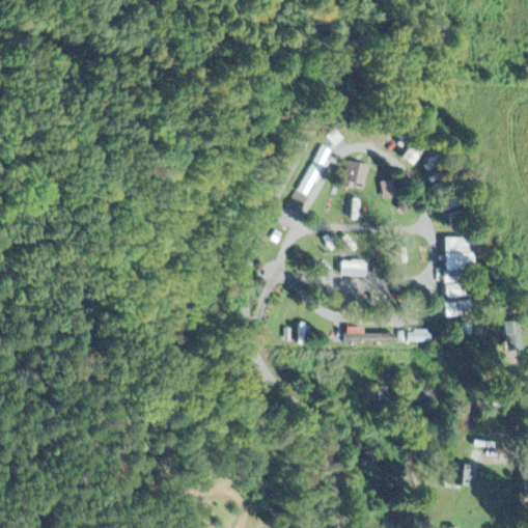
[(424,149),(412,143),(405,159),(416,165),(424,149)]
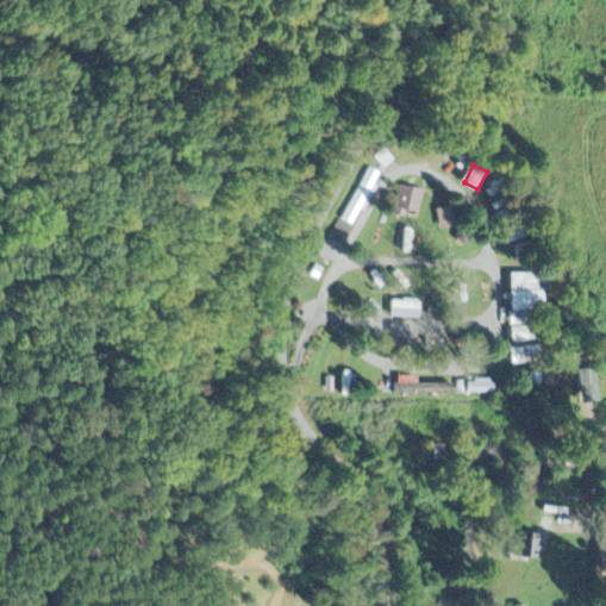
[(337,236),(349,242),(382,172),(369,166),(337,236)]
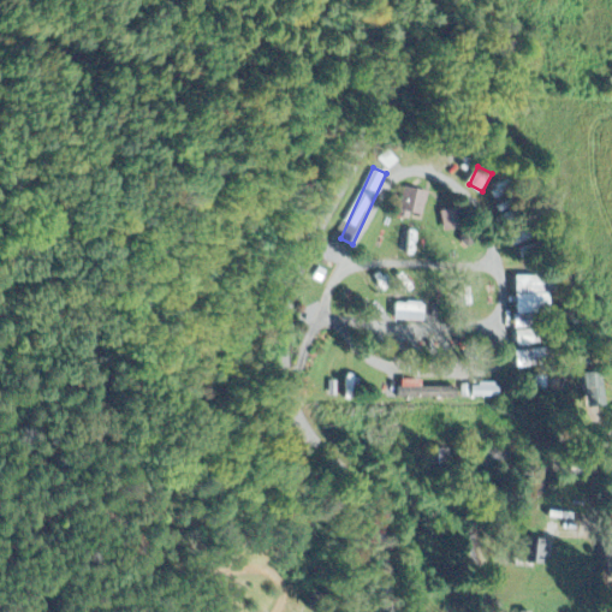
[(402,209),(423,214),(429,191),(406,185),(402,209)]
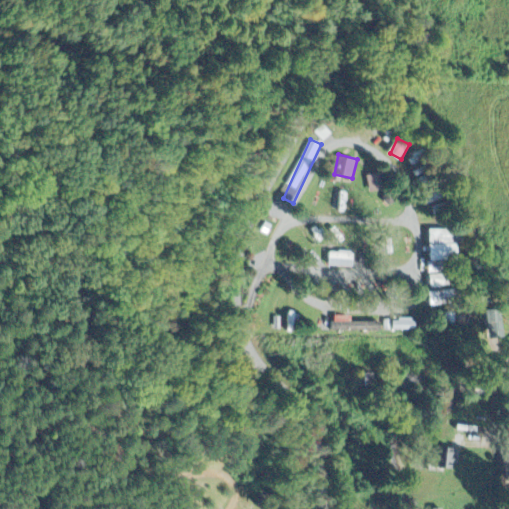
[(371,191),(385,188),(381,172),(367,175),(371,191)]
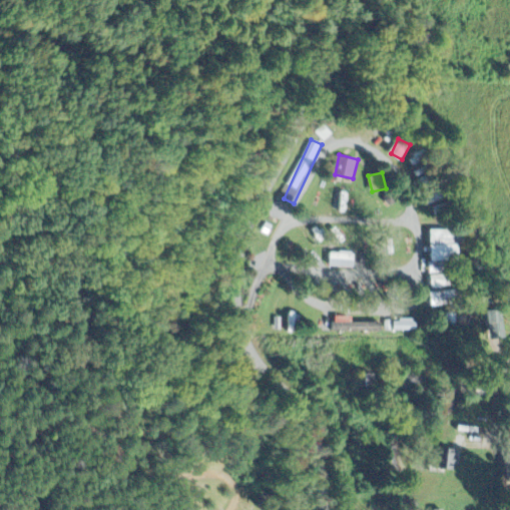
[(353,267),(353,251),(330,250),(329,266),(353,267)]
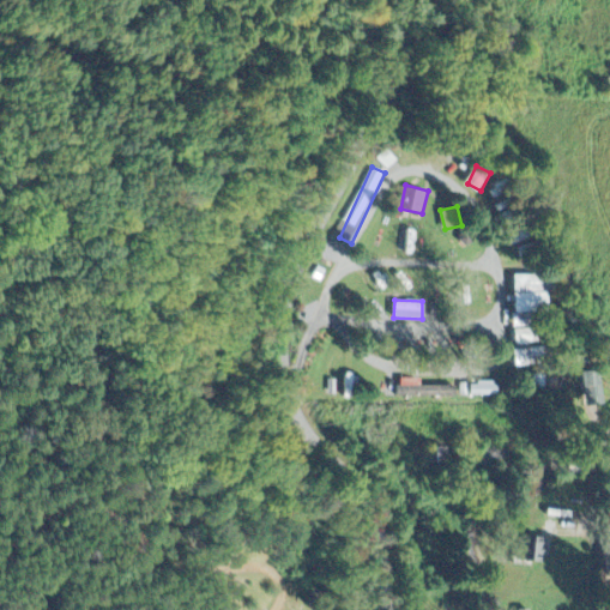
[(535,342),(532,326),(513,328),(515,344),(535,342)]
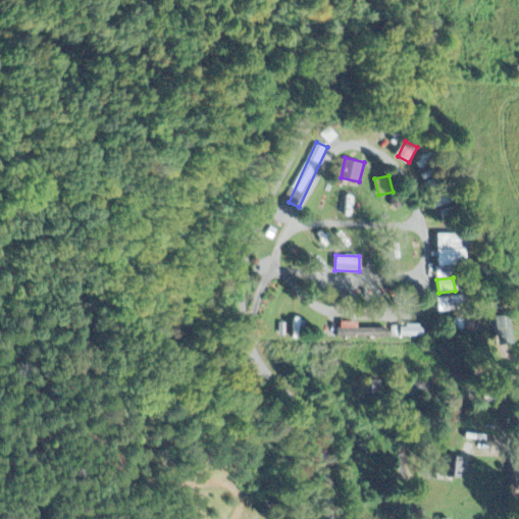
[(462,295),(435,296),(436,309),(463,307),(462,295)]
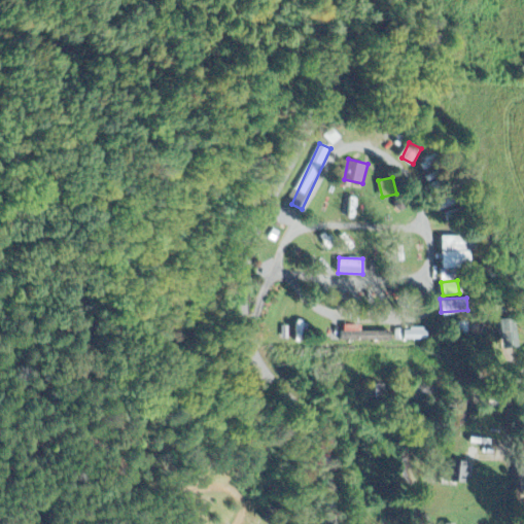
[(479,320),(456,320),(456,334),(479,334),(479,320)]
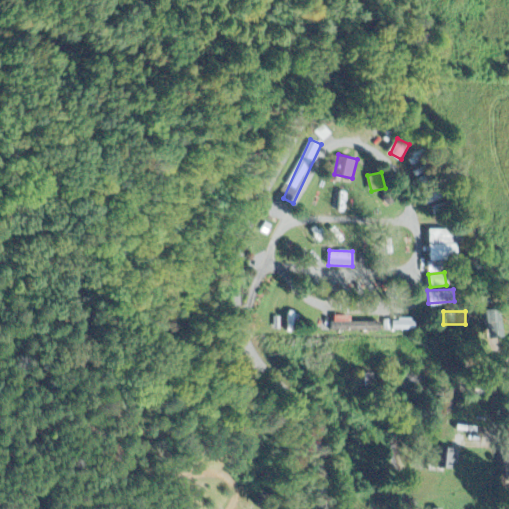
[(350,321),(350,315),(331,314),(331,329),(379,330),(379,321),(350,321)]
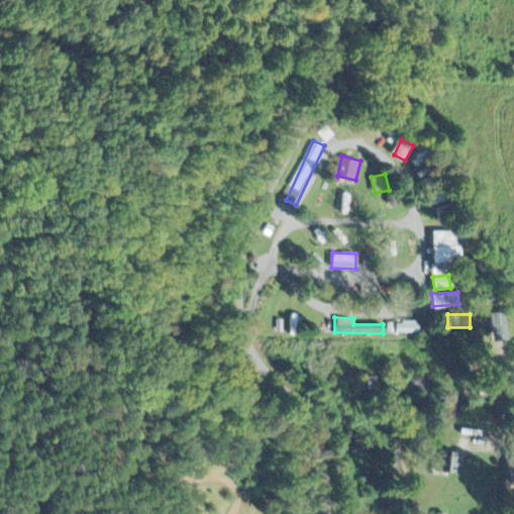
[(389,331),(418,333),(419,322),(389,320),(389,331)]
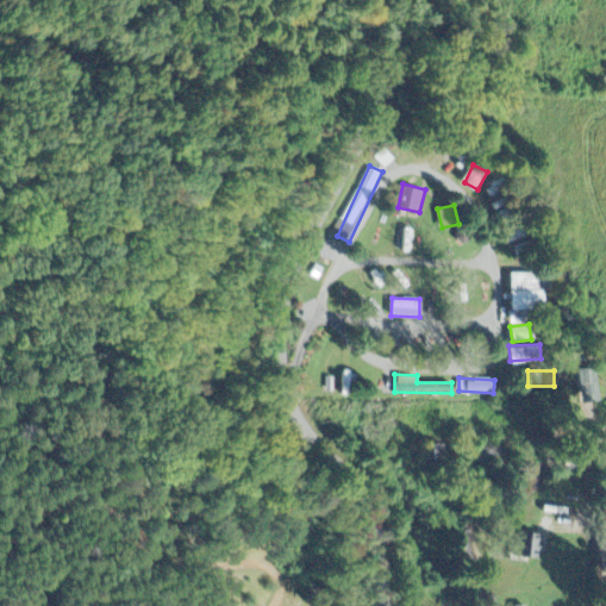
[(479,468),(503,450),(491,436),(467,454),(479,468)]
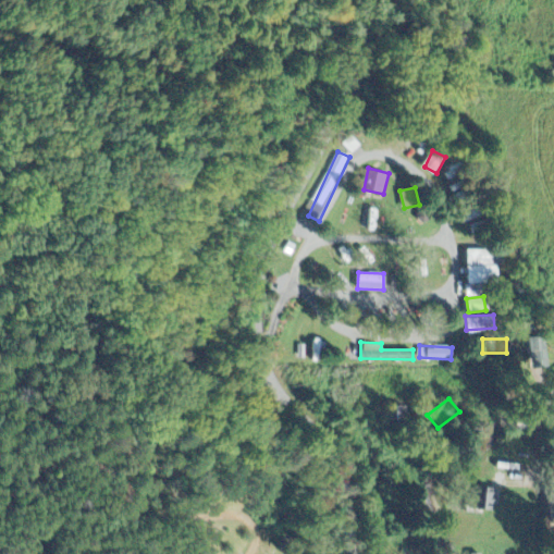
[(469,508),(492,509),(493,488),(470,487),(469,508)]
